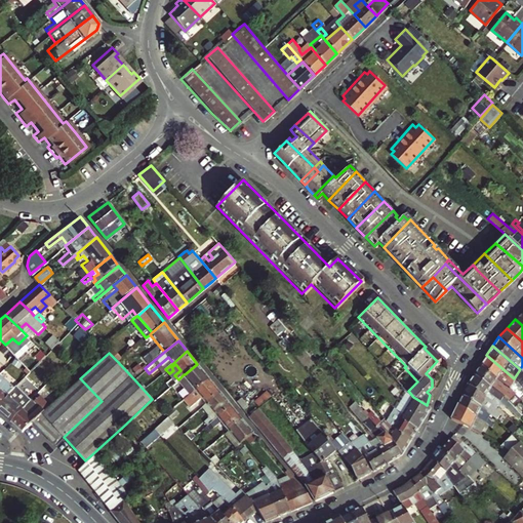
[(15,355),(3,368),(6,371),(18,358),(15,355)]
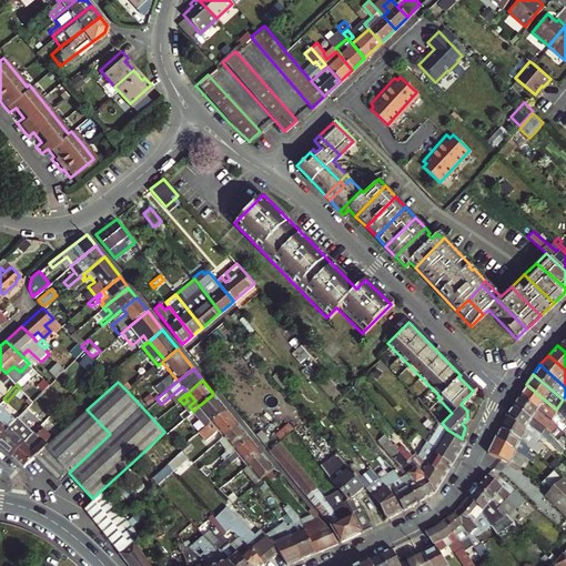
[(519,394),(551,418),(556,410),(526,384),(519,394)]
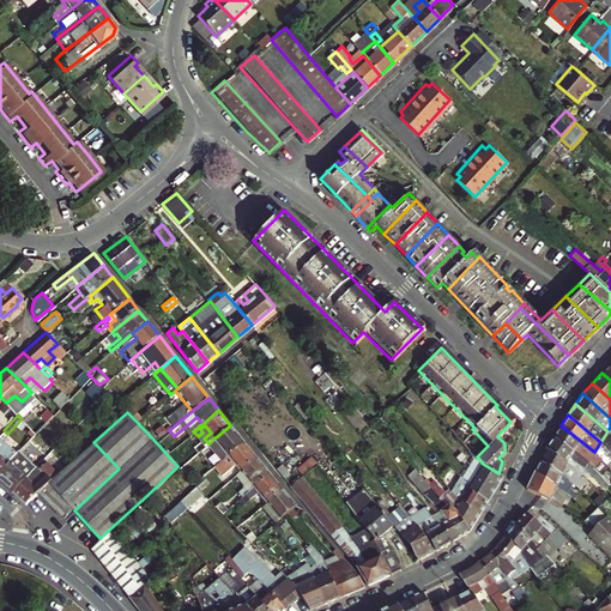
[(230,425),(216,437),(215,437),(209,443),(179,467),(182,471),(218,442),(228,453),(242,440),(230,425)]
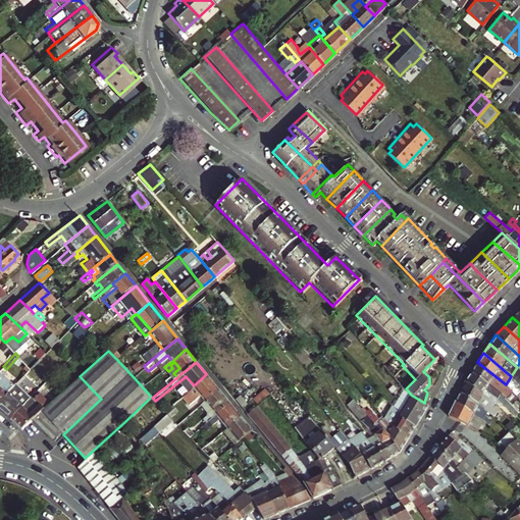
[(477,362),(470,371),(500,393),(506,384),(477,362)]
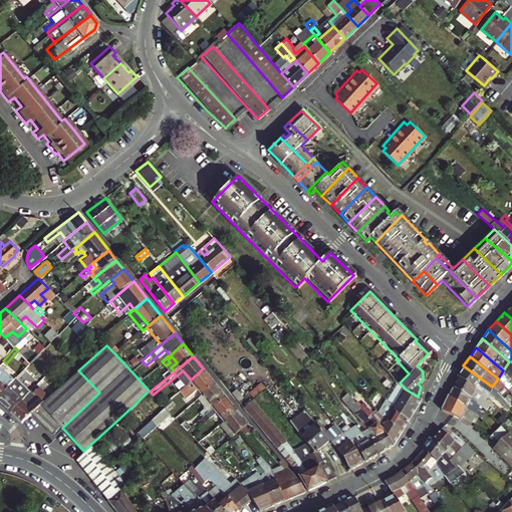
[(457,374),(486,396),(492,387),(463,365),(457,374)]
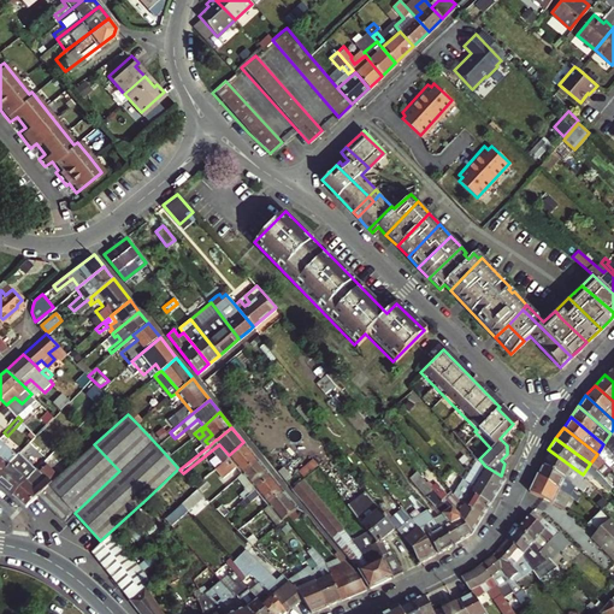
[(229,455),(204,476),(195,483),(194,484),(196,488),(199,490),(218,474),(220,478),(235,466),(241,473),(258,459),(248,448),(243,442),(229,455)]
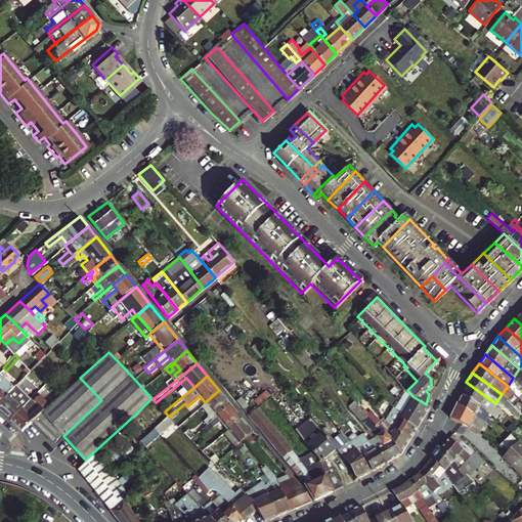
[(12,388),(18,393),(30,382),(24,377),(12,388)]
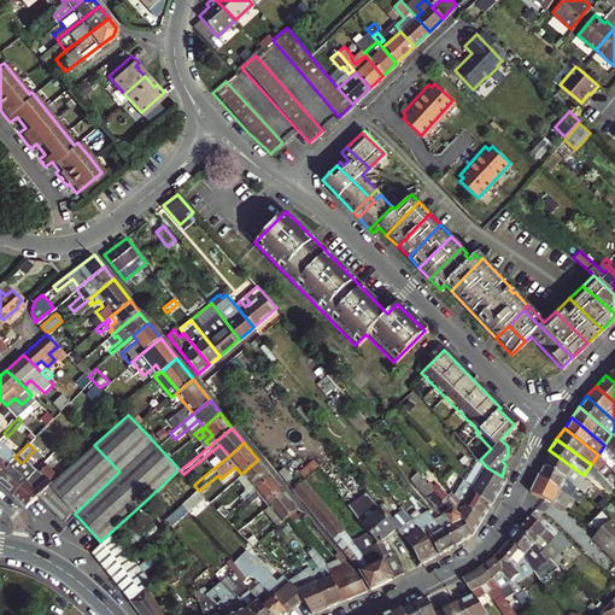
[(63,525),(75,514),(119,472),(94,445),(58,475),(51,482),(36,495),(63,525)]
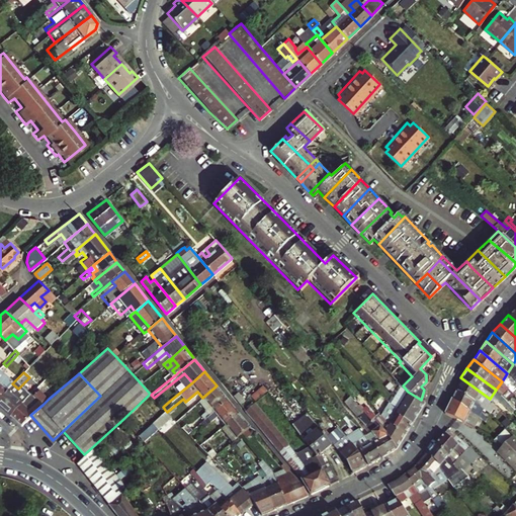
[(512,390),(515,385),(515,381),(510,375),(505,382),(512,390)]
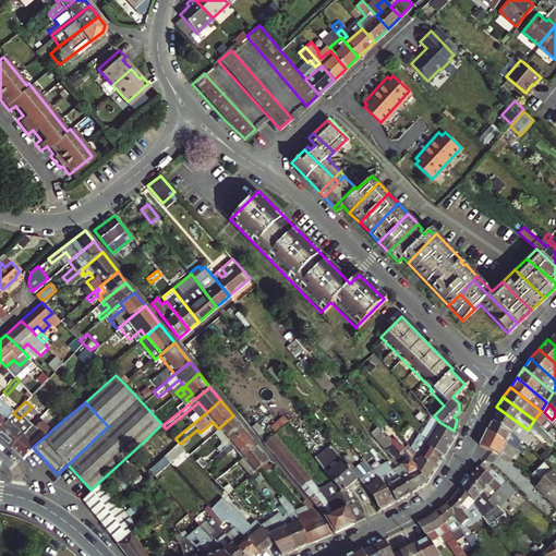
[(11,415),(0,406),(0,425),(7,420),(11,415)]
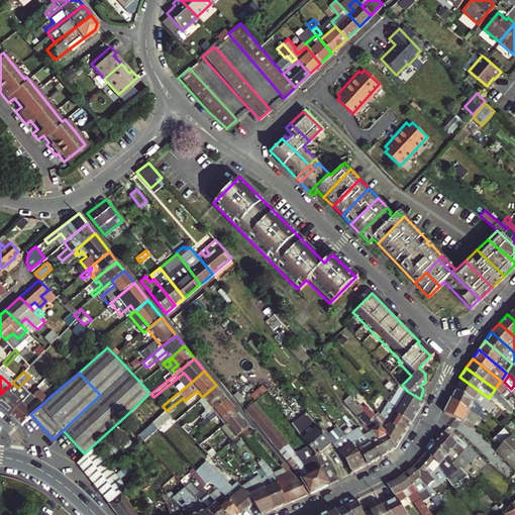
[(459,377),(455,387),(484,406),(489,398),(459,377)]
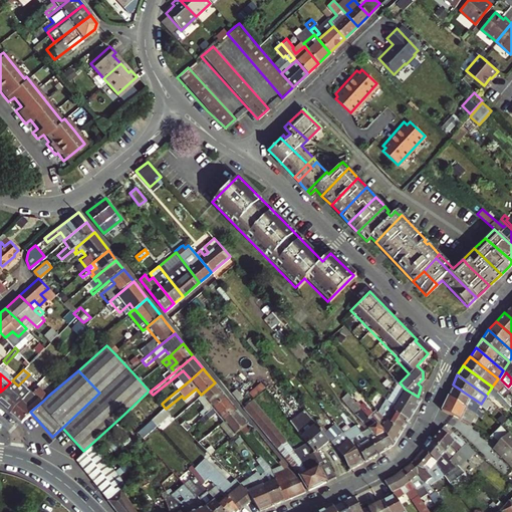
[(403,391),(394,405),(402,411),(398,416),(406,422),(421,399),(418,397),(405,389),(400,382),(394,376),(388,381),(396,390),(399,388),(403,391)]
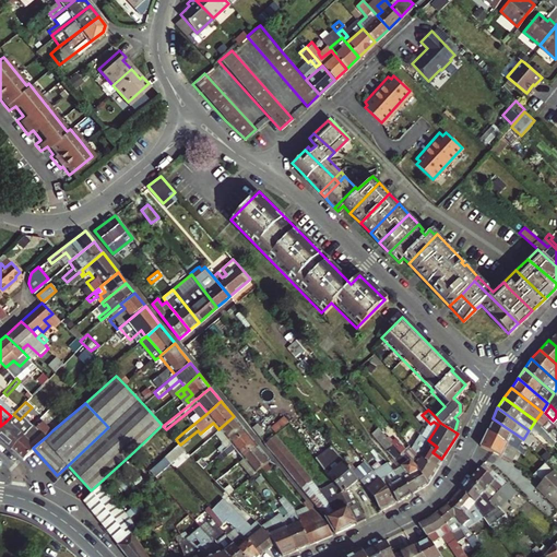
[(234,416),(218,429),(215,431),(225,443),(217,450),(220,452),(230,443),(246,431),(234,416)]
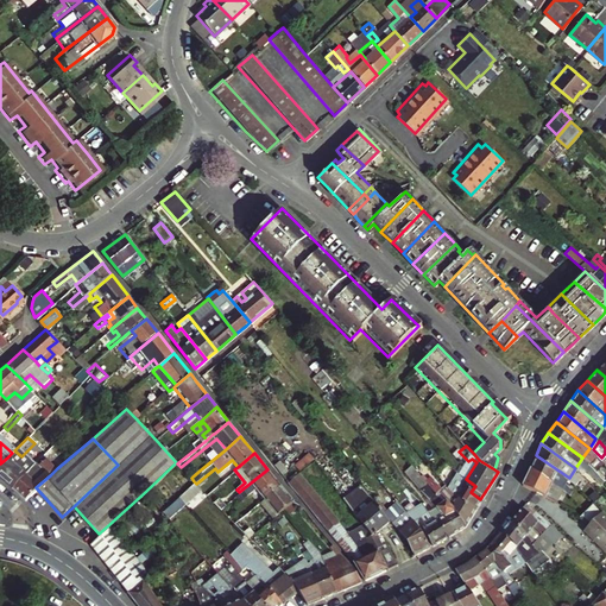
[(434,455),(429,460),(441,473),(446,469),(434,455)]
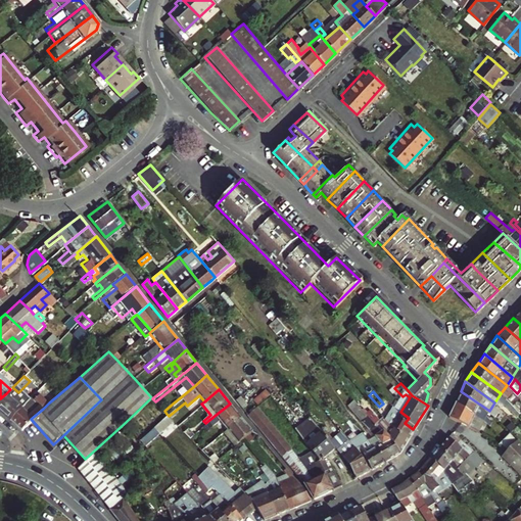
[(461,391),(456,400),(483,420),(489,411),(461,391)]
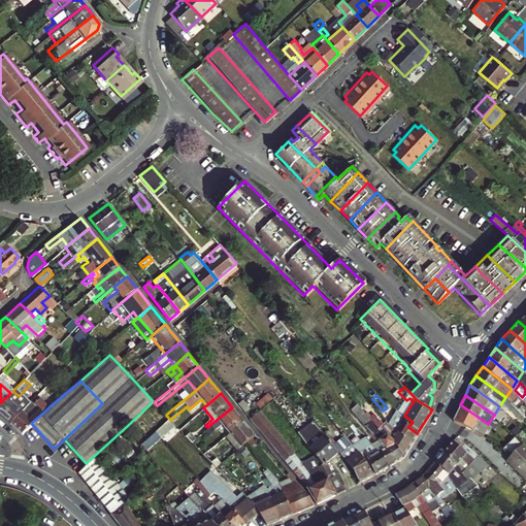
[(0,414),(10,423),(22,411),(6,397),(0,402),(0,414)]
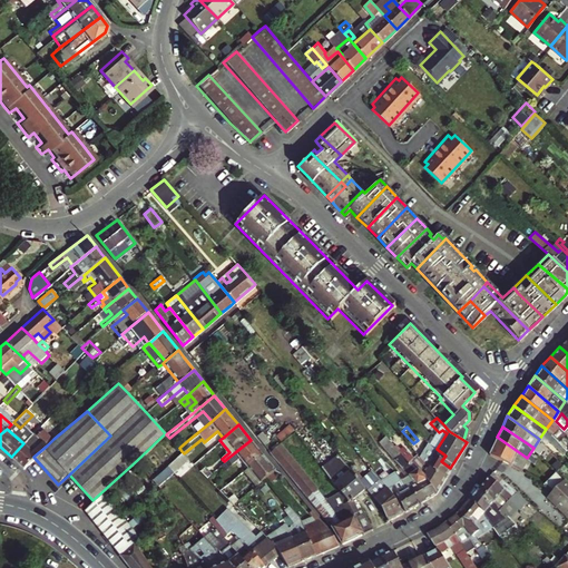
[(54,439),(42,429),(27,446),(23,443),(11,457),(22,467),(33,457),(47,446),(54,439)]
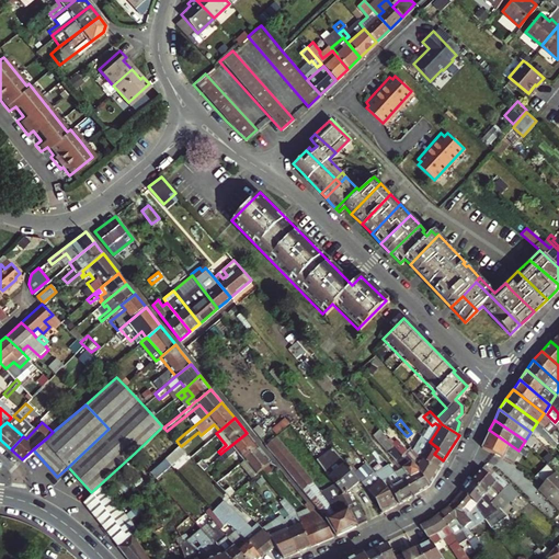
[(172,434),(178,440),(185,433),(181,428),(172,434)]
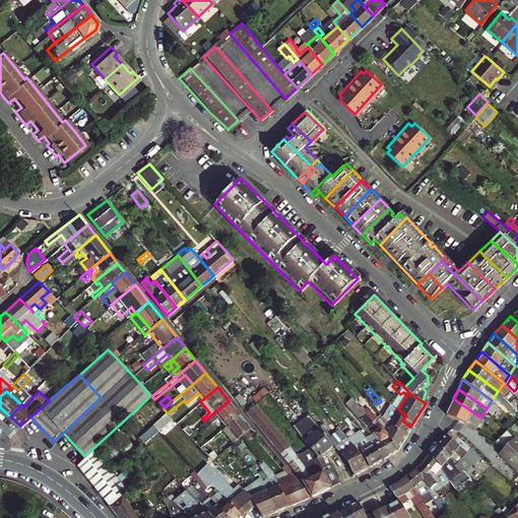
[(453,398),(446,412),(475,429),(480,417),(453,398)]
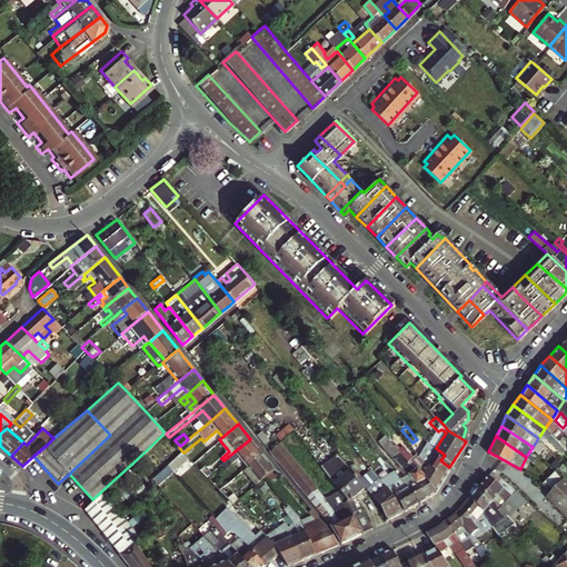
[(235,451),(246,465),(261,453),(250,439),(235,451)]
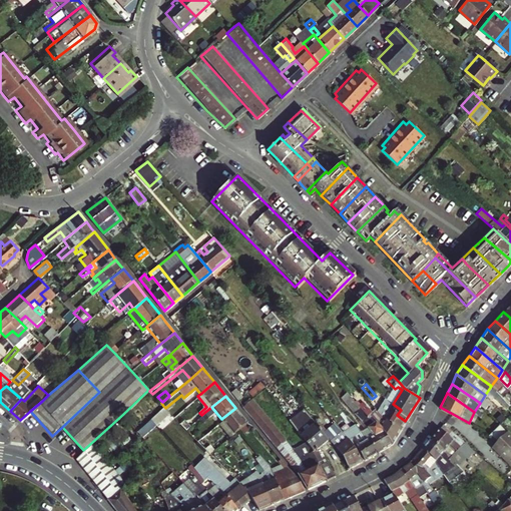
[(309,454),(314,459),(305,463),(286,439),(252,398),(242,406),(241,406),(288,460),(298,473),(308,488),(326,479),(319,466),(327,460),(325,455),(323,457),(316,448),(314,450),(306,441),(302,443),(308,454),(309,454)]
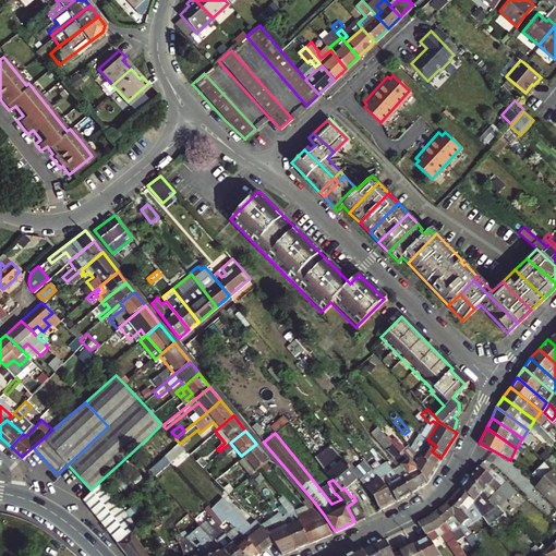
[(419,454),(436,464),(440,458),(432,451),(436,446),(427,439),(423,435),(414,449),(419,454)]
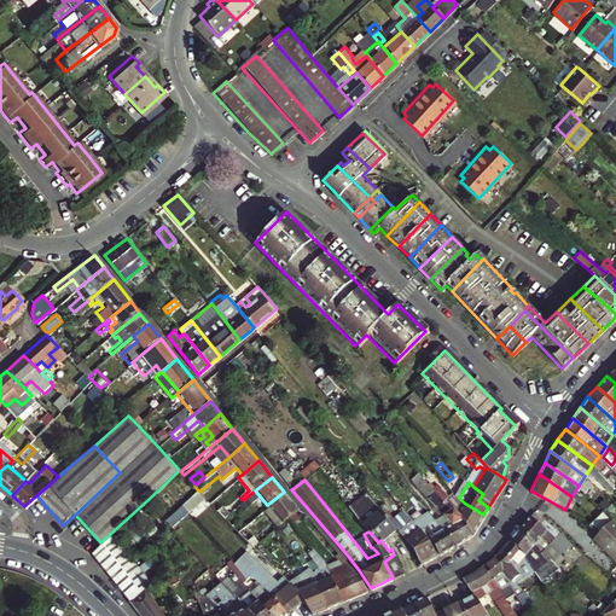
[(445,528),(454,545),(472,534),(458,513),(453,507),(449,510),(426,483),(419,488),(451,524),(445,528)]
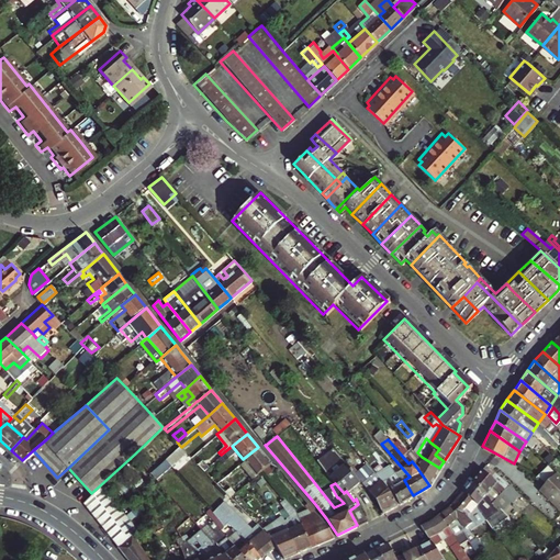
[(181,447),(179,445),(166,458),(169,462),(183,449),(181,447)]
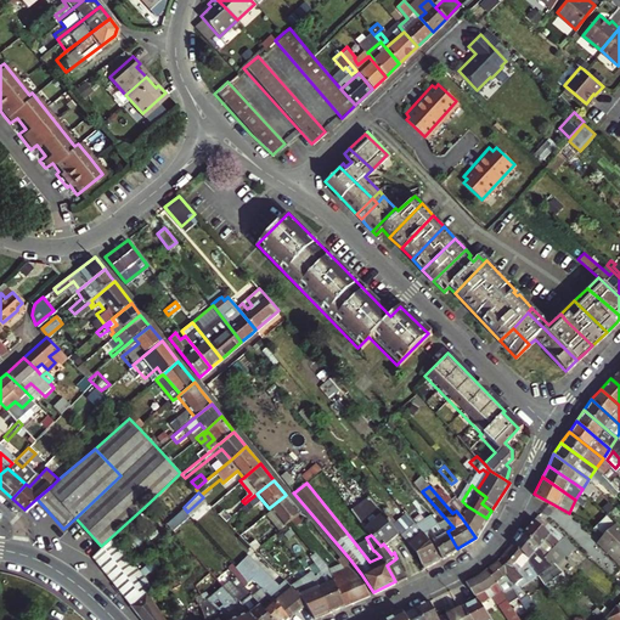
[(283,525),(289,519),(299,511),(289,500),(286,495),(269,508),(283,525)]
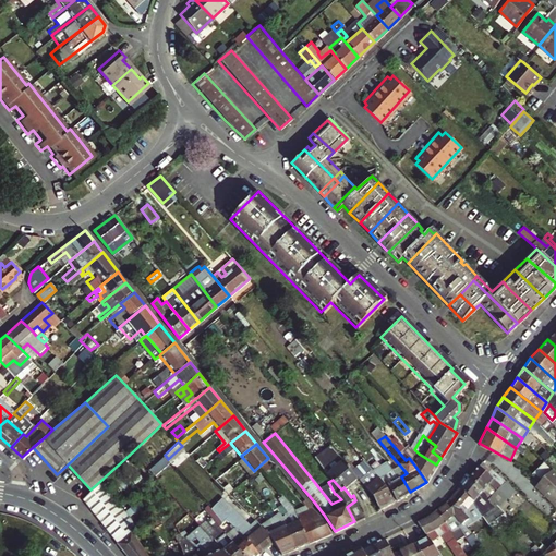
[(375,464),(369,455),(367,456),(359,445),(354,448),(362,459),(371,469),(375,464)]
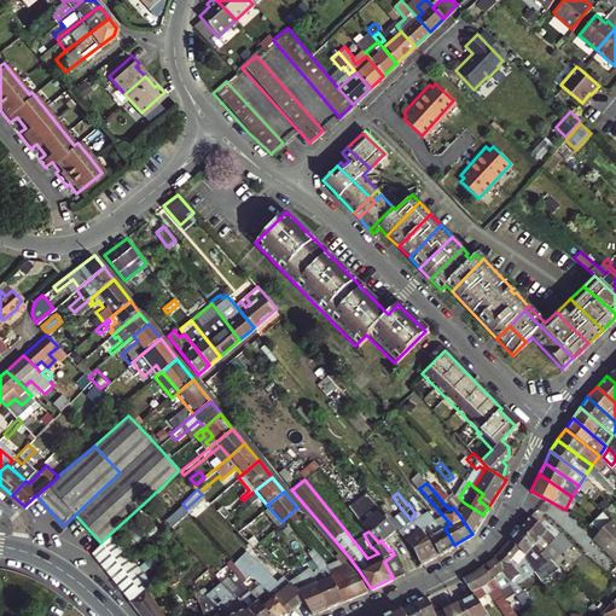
[(429,542),(411,519),(401,509),(393,497),(391,497),(384,503),(394,515),(393,516),(401,526),(396,529),(413,548),(420,563),(436,556),(429,542)]
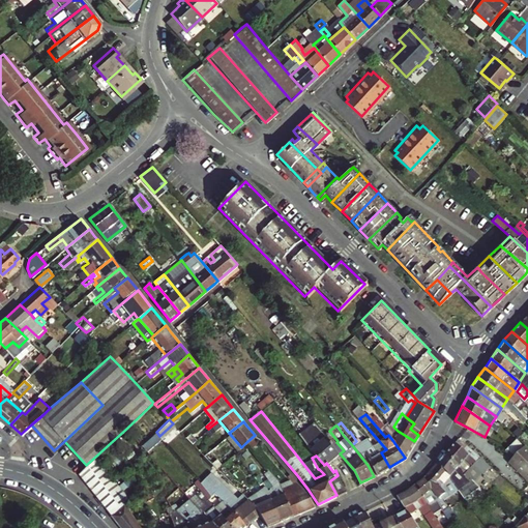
[(392,440),(405,458),(414,441),(398,431),(392,440)]
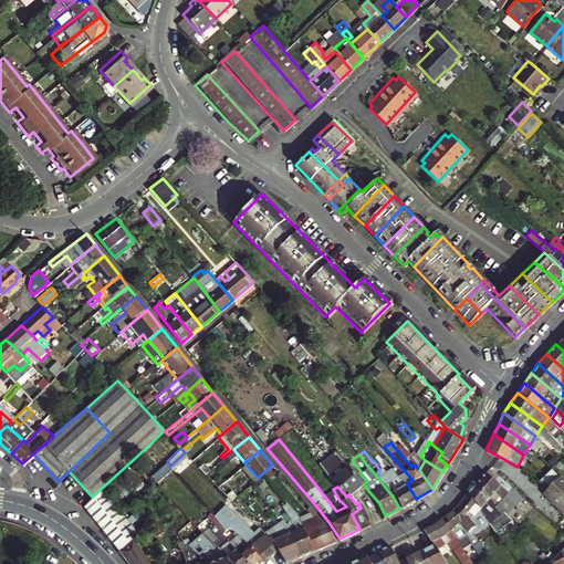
[(170,466),(167,461),(150,476),(155,480),(170,466)]
